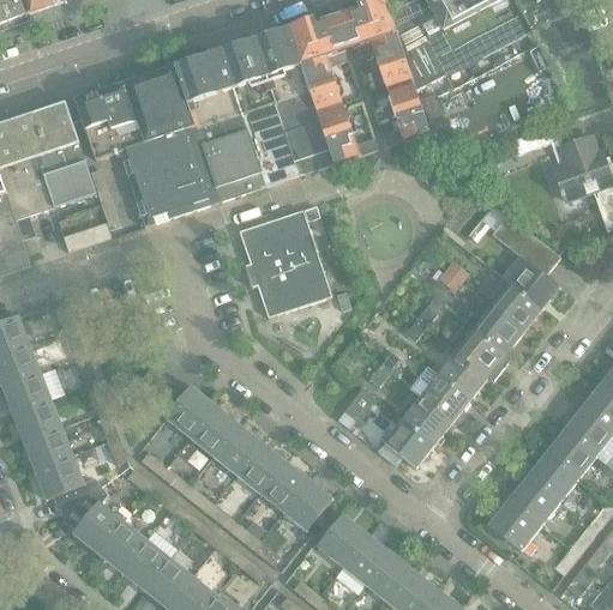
[(0,23),(25,13),(24,11),(19,0),(0,0),(0,23)]
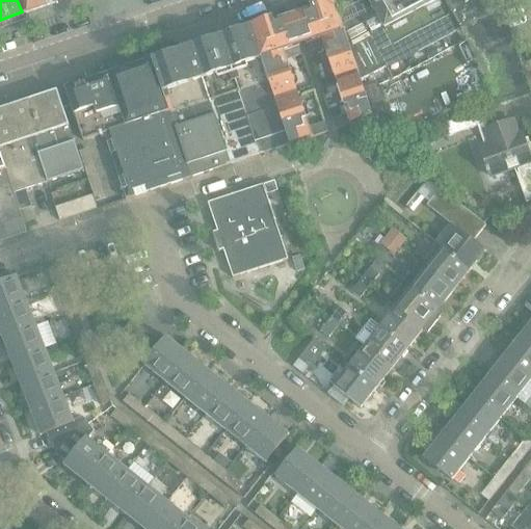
[(17,0),(21,9),(22,11),(30,8),(56,0),(17,0)]
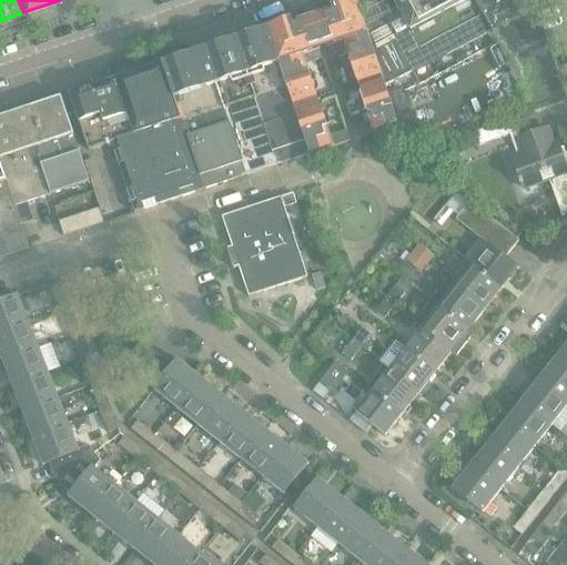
[(326,16),(317,18),(328,54),(344,49),(368,121),(353,125),(356,137),(396,123),(384,83),(370,42),(356,0),(345,0),(330,6),(331,8),(327,9),(326,16)]
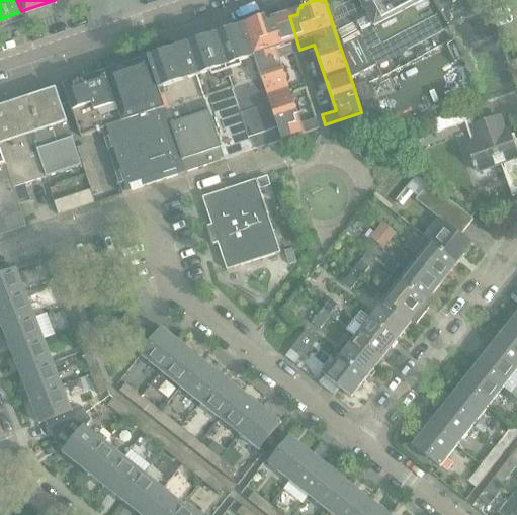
[(341,37),(337,38),(350,76),(447,25),(481,101),(516,89),(516,88),(513,80),(503,51),(499,41),(501,40),(495,25),(494,25),(493,25),(486,6),(485,4),(483,0),(358,0),(362,7),(349,15),(352,22),(354,25),(356,24),(358,29),(341,37)]
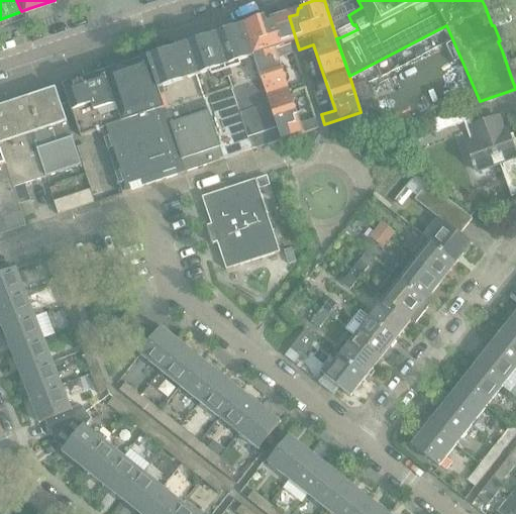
[(265,16),(242,23),(281,138),(316,126),(313,116),(300,121),(278,57),(292,52),(282,19),(273,21),(265,18),(265,16)]
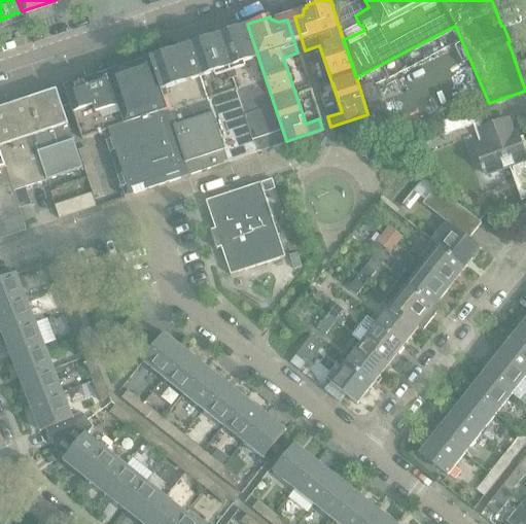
[(291,18),(287,20),(297,53),(302,51),(305,50),(294,16),(291,18)]
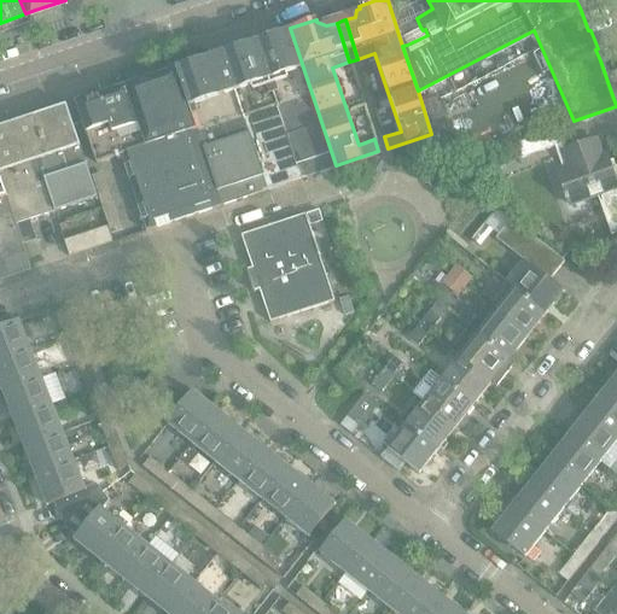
[(420,27),(402,35),(407,45),(428,35),(425,29),(423,30),(420,27)]
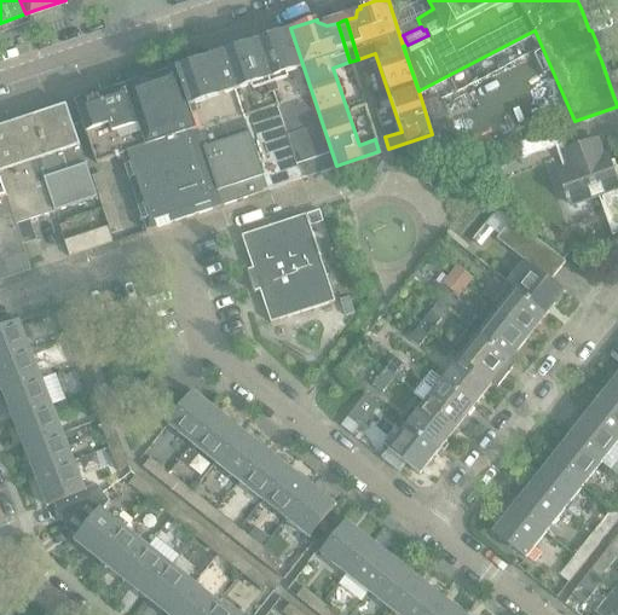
[(290,28),(221,51),(269,189),(336,166),(290,28)]
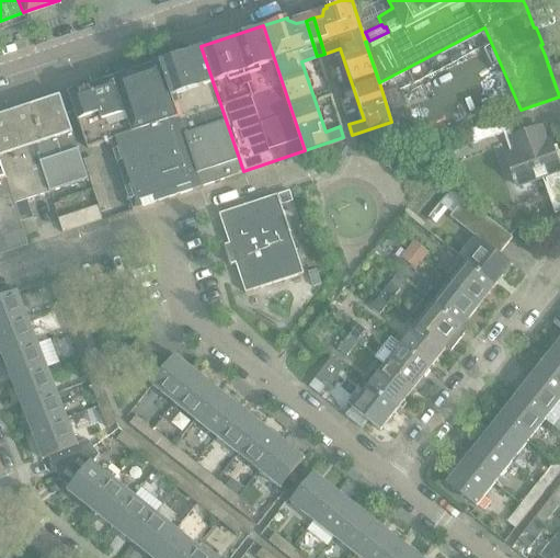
[(201,46),(159,60),(202,184),(243,171),(201,46)]
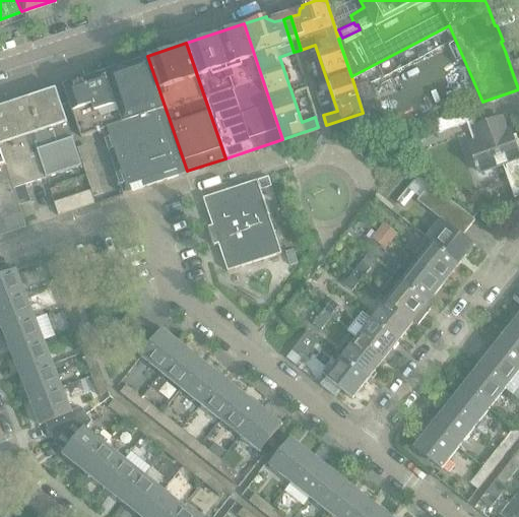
[(55,86),(27,95),(39,130),(30,133),(36,149),(44,175),(80,163),(72,137),(66,121),(55,86)]
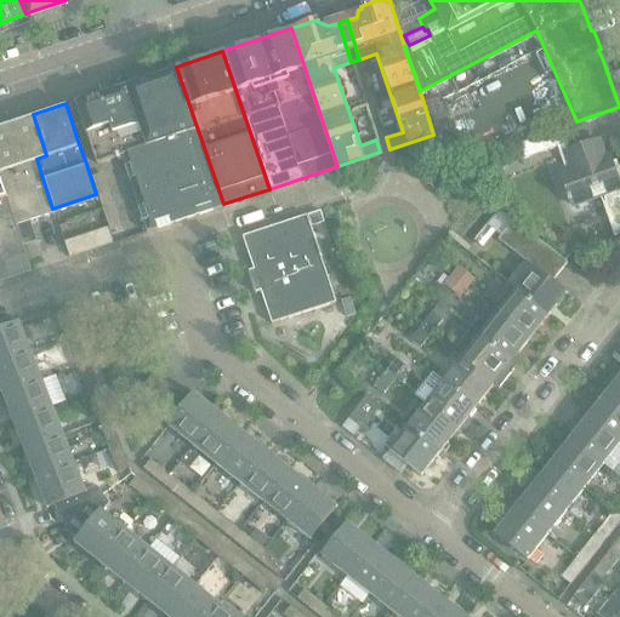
[(33,114),(0,125),(0,181),(5,195),(21,244),(37,239),(29,218),(53,211),(52,209),(43,178),(37,159),(46,155),(33,114)]
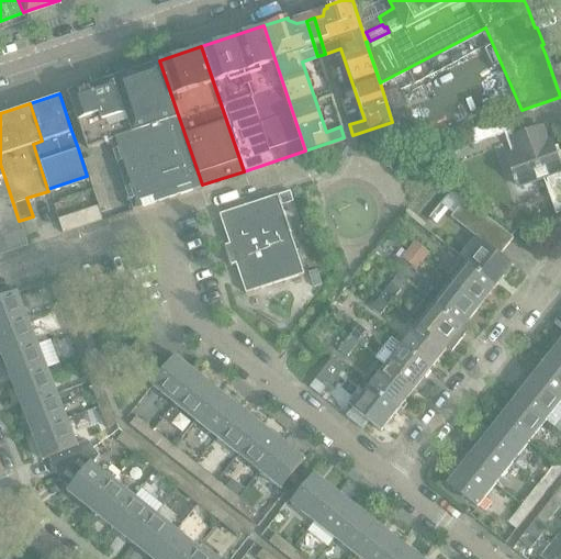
[(470,143),(512,129),(507,115),(466,131),(470,143)]
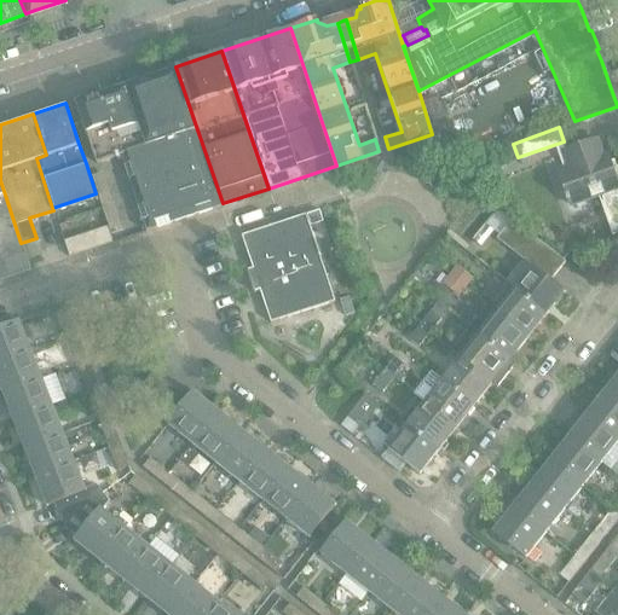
[(612,233),(617,231),(617,163),(611,167),(606,152),(601,154),(596,138),(561,150),(567,166),(558,169),(566,192),(564,193),(565,197),(567,197),(570,203),(598,193),(612,233)]
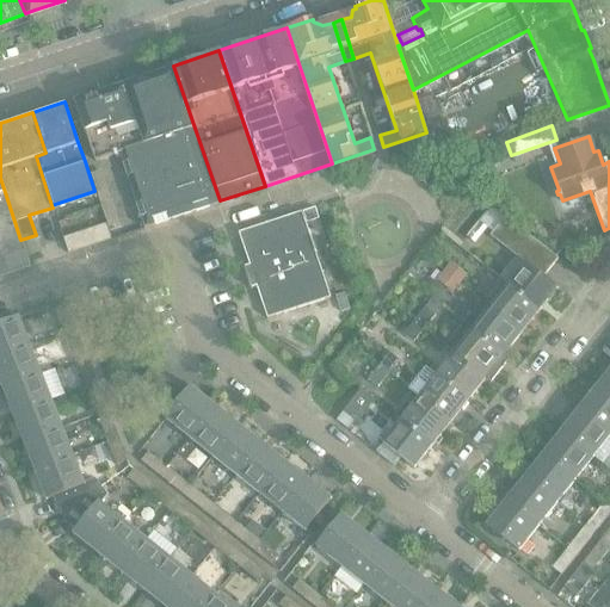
[(469,160),(475,178),(498,171),(492,153),(469,160)]
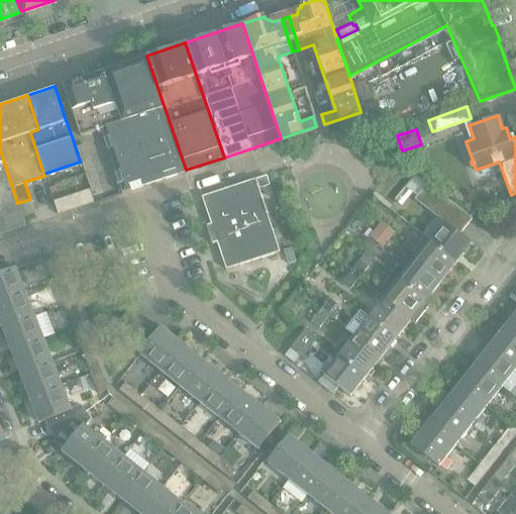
[(0,231),(24,224),(22,215),(20,210),(17,203),(4,163),(0,150),(0,231)]
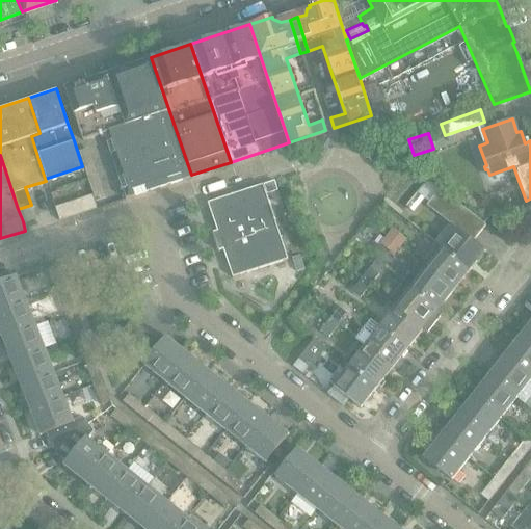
[(274,179),(263,182),(266,192),(277,188),(274,179)]
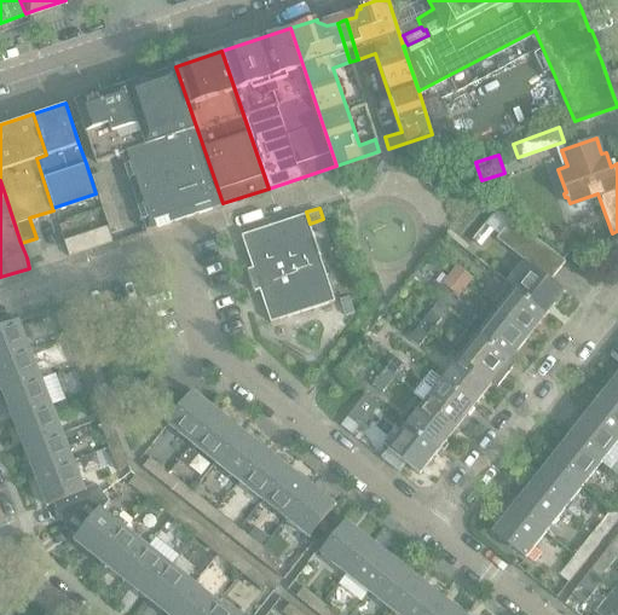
[(270,320),(334,300),(305,212),(241,233),(252,266),(247,268),(247,267),(246,267),(253,291),(254,290),(254,289),(259,288),(270,320)]
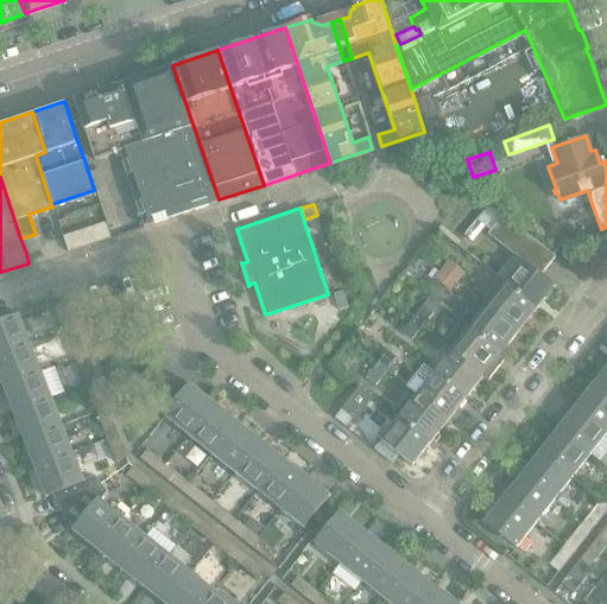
[(513,253),(495,274),(536,306),(554,284),(541,273),(555,255),(503,214),(487,233),(513,253)]
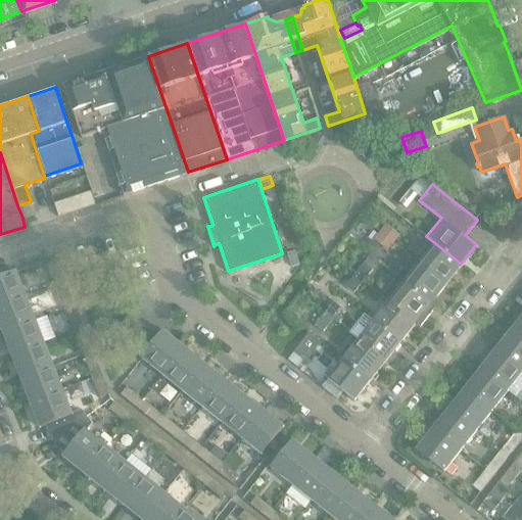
[(398,200),(405,206),(416,193),(410,188),(398,200)]
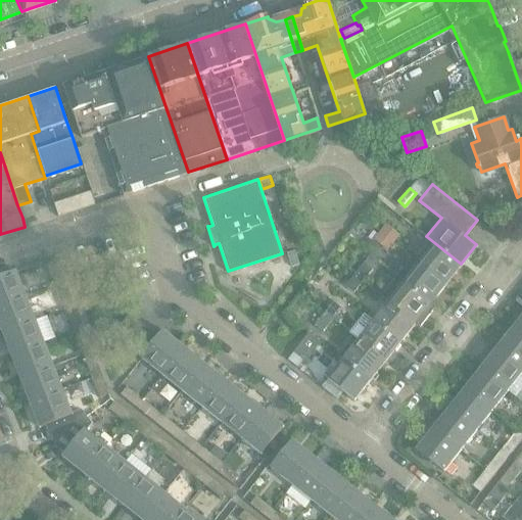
[(57,216),(95,203),(90,189),(52,201),(57,216)]
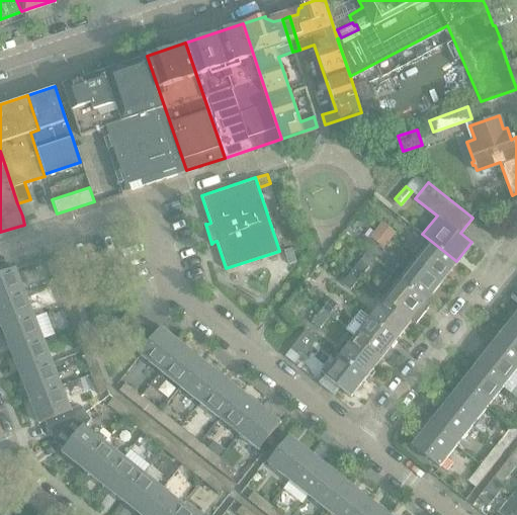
[(30,199),(17,203),(20,210),(22,216),(34,211),(32,206),(30,199)]
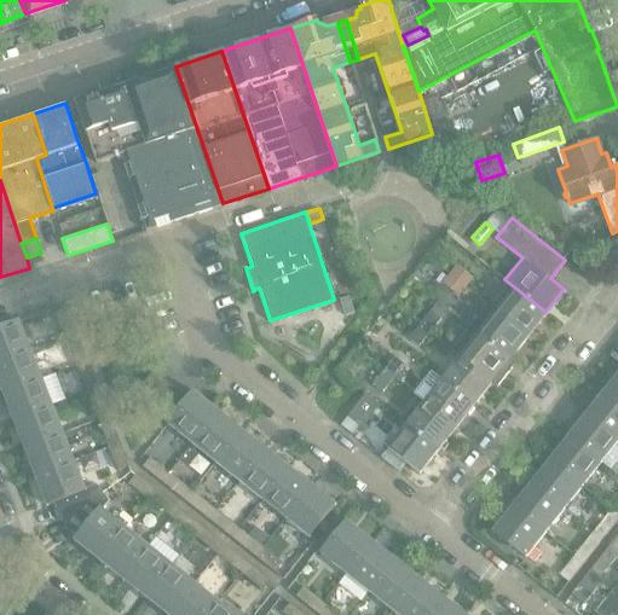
[(457,262),(449,273),(465,285),(473,274),(457,262)]
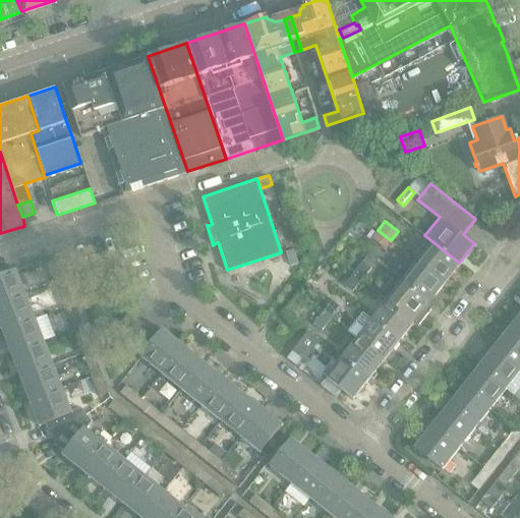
[(387,246),(391,240),(378,230),(372,235),(387,246)]
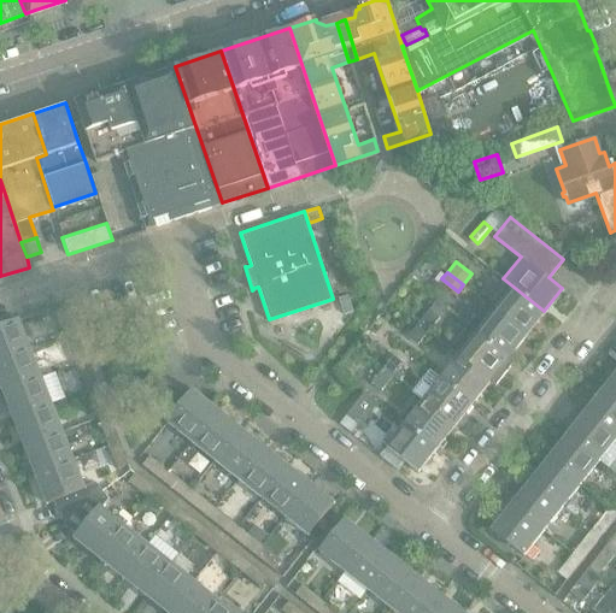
[(503,278),(485,301),(526,334),(544,311),(503,278)]
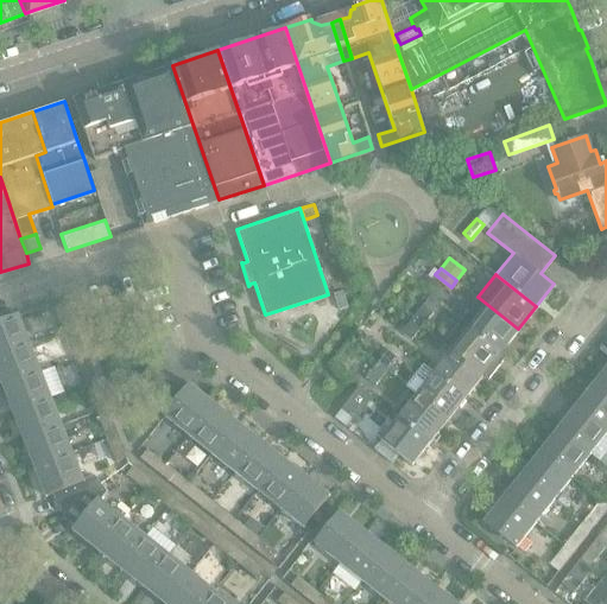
[(341,291),(335,293),(340,306),(346,305),(341,291)]
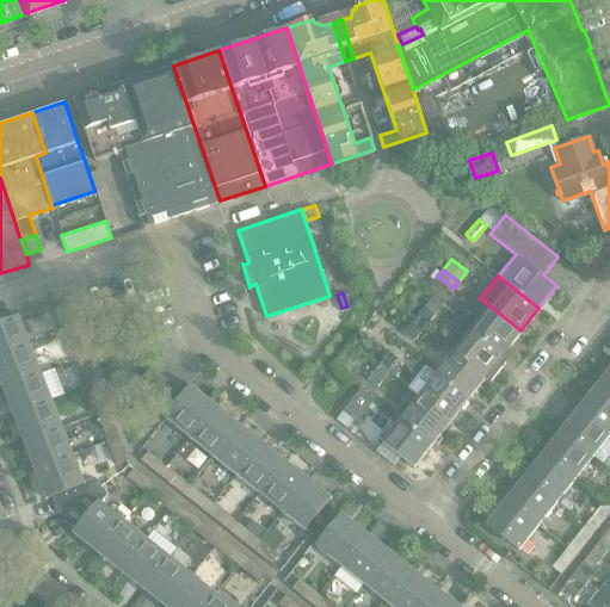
[(432,296),(414,320),(424,327),(442,304),(432,296)]
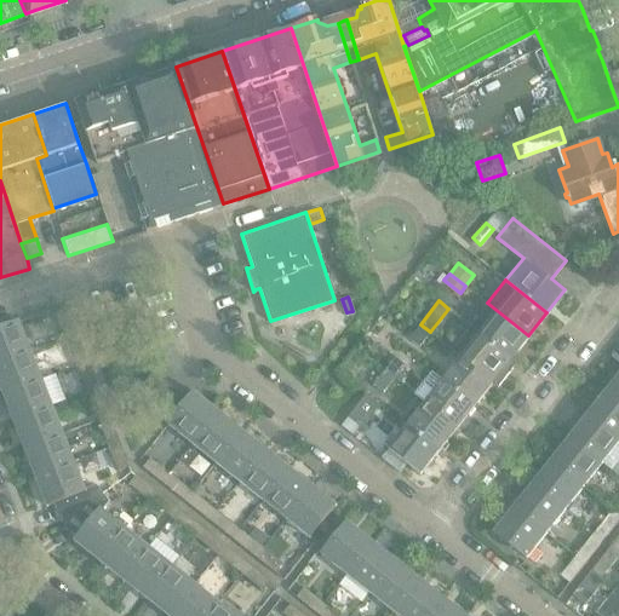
[(487,303),(469,326),(510,358),(528,335),(487,303)]
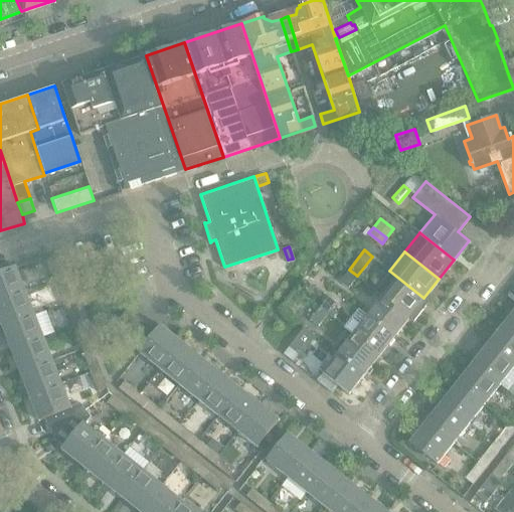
[(46,260),(53,279),(63,275),(55,257),(46,260)]
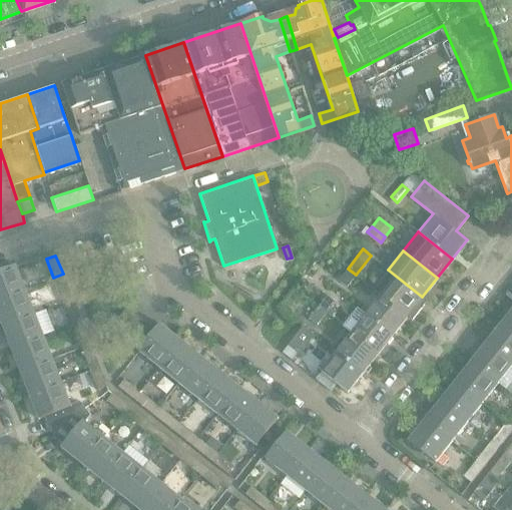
[(0,299),(26,288),(17,265),(0,272),(0,299)]
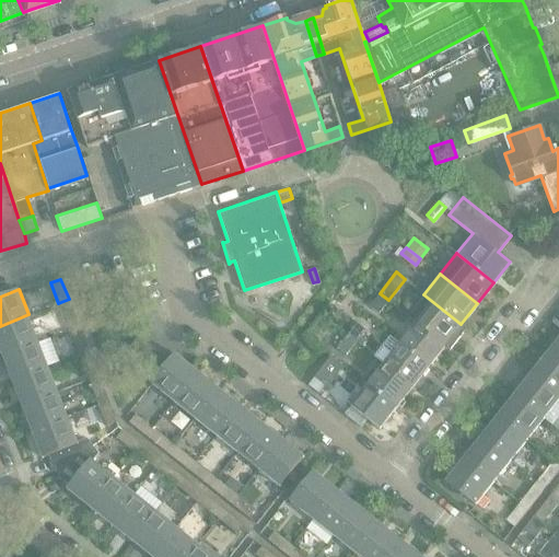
[(379,312),(388,300),(380,293),(370,304),(379,312)]
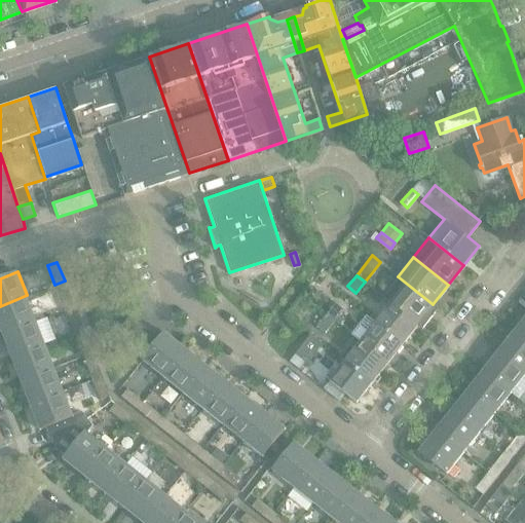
[(382,296),(390,302),(417,324),(433,304),(398,276),(382,296)]
